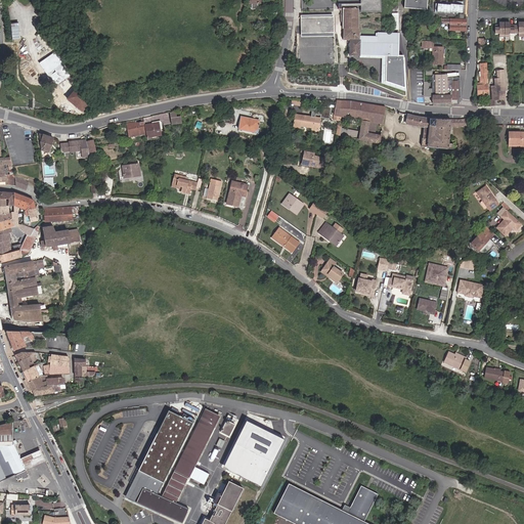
[(344,8),(357,8),(357,0),(344,0),(344,5),(344,8)]
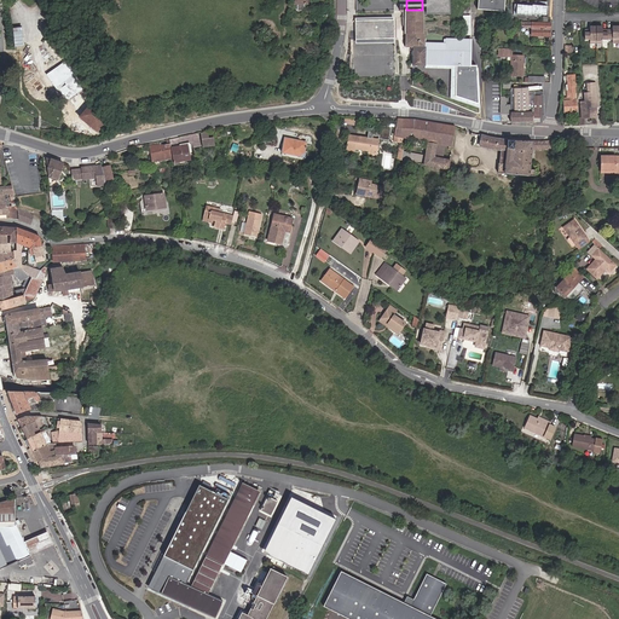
[(451,15),(450,0),(426,0),(426,16),(451,15)]
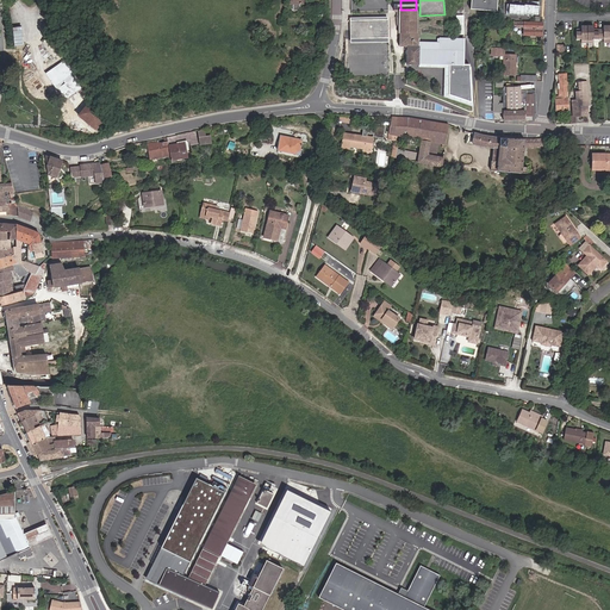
[(471,0),(471,12),(497,13),(497,0),(471,0)]
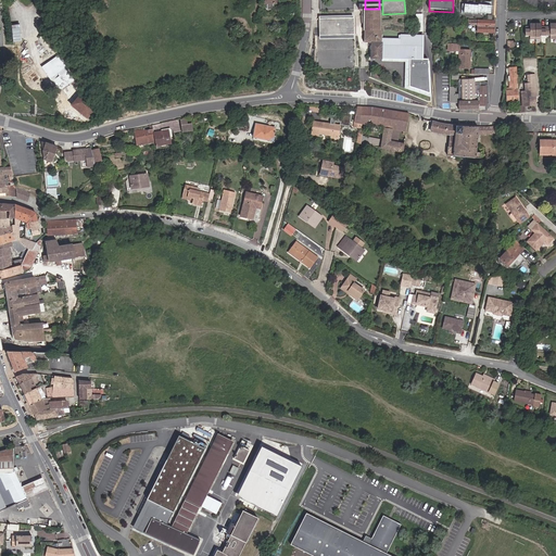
[(474,19),(474,8),(462,8),(460,19),(474,19)]
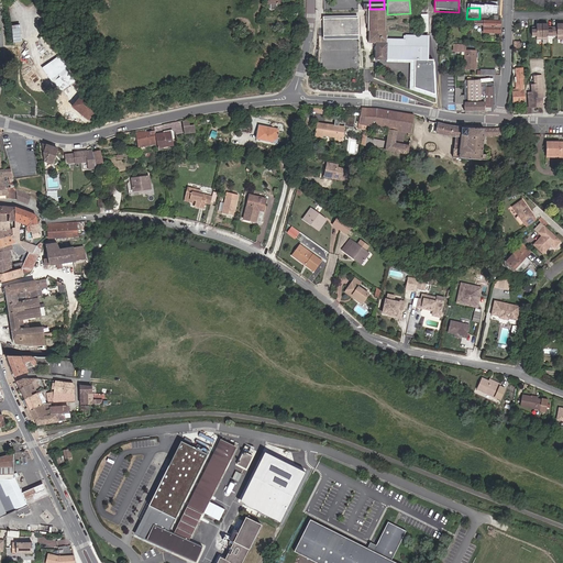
[(370,9),(368,26),(385,26),(384,9),(370,9)]
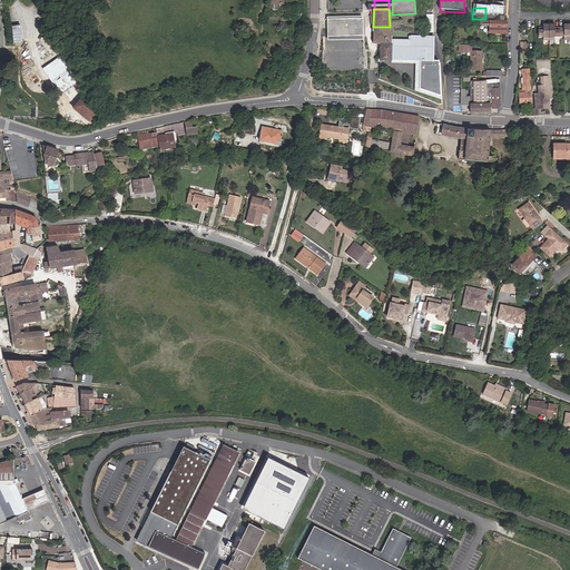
[(362,32),(362,15),(326,16),(326,32),(362,32)]
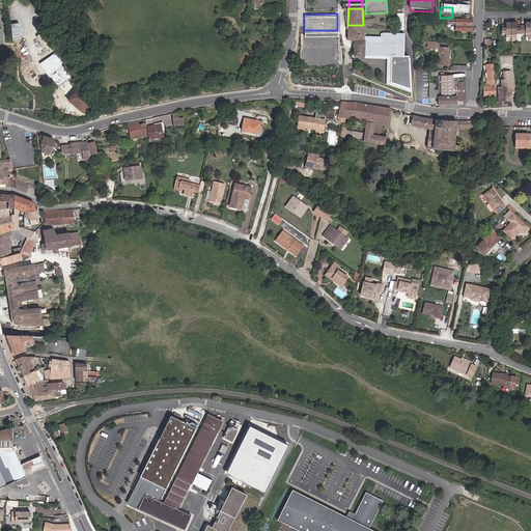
[(473,20),(451,19),(451,23),(457,23),(456,31),(472,32),(472,26),(473,20)]
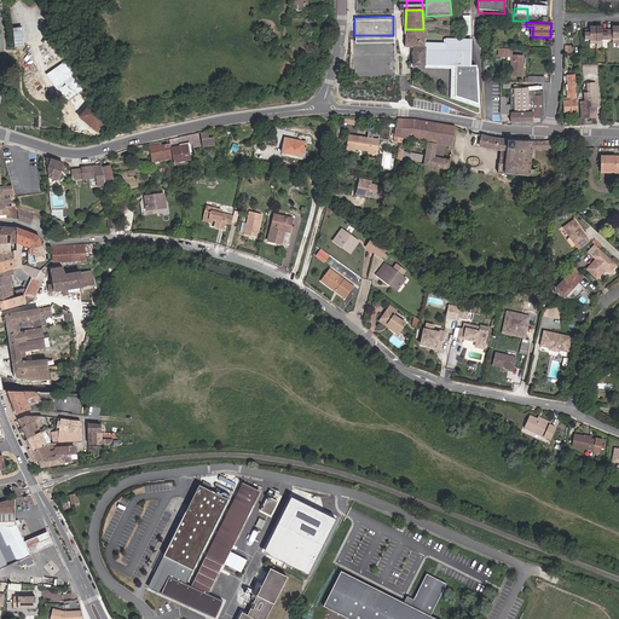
[(596,44),(596,25),(590,25),(590,29),(585,29),(585,39),(590,39),(590,44),(596,44)]
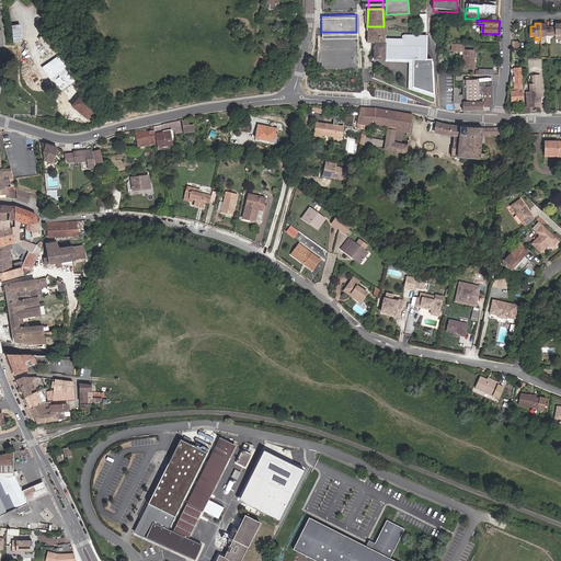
[(550,36),(550,26),(546,26),(546,23),(540,23),(540,39),(546,39),(546,35),(550,36)]
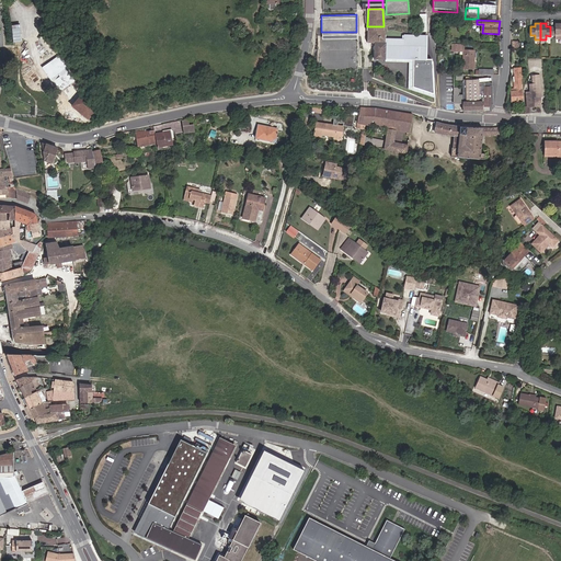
[(560,38),(560,23),(556,24),(556,26),(550,26),(550,36),(556,36),(556,39),(560,38)]
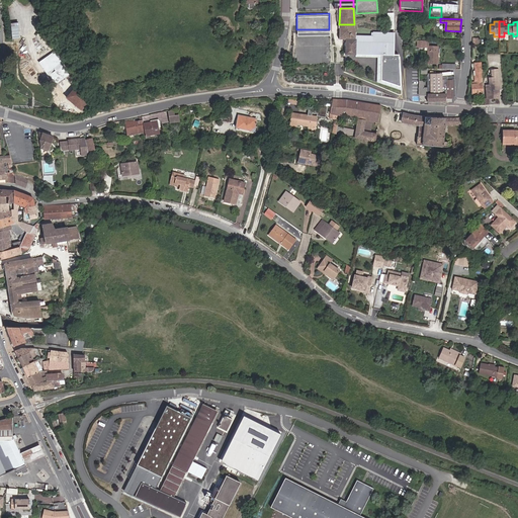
[(354,24),(339,24),(339,41),(346,41),(346,34),(353,34),(353,28),(354,24)]
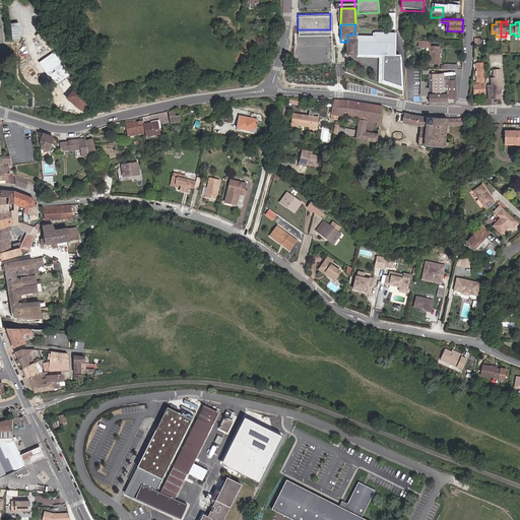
[(396,55),(397,34),(374,34),(374,38),(356,37),(356,35),(354,35),(347,35),(347,42),(346,56),(358,57),(358,55),(383,55),(382,77),(400,88),(401,56),(396,55)]
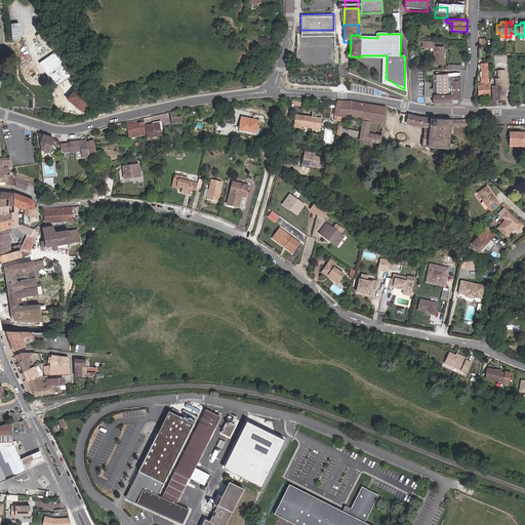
[(444,48),(435,48),(435,65),(444,65),(444,48)]
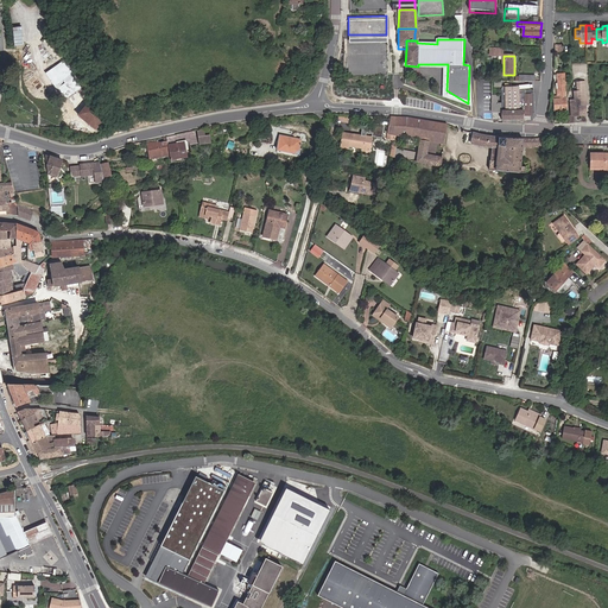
[(447,90),(448,64),(418,64),(418,67),(443,68),(442,88),(447,90)]
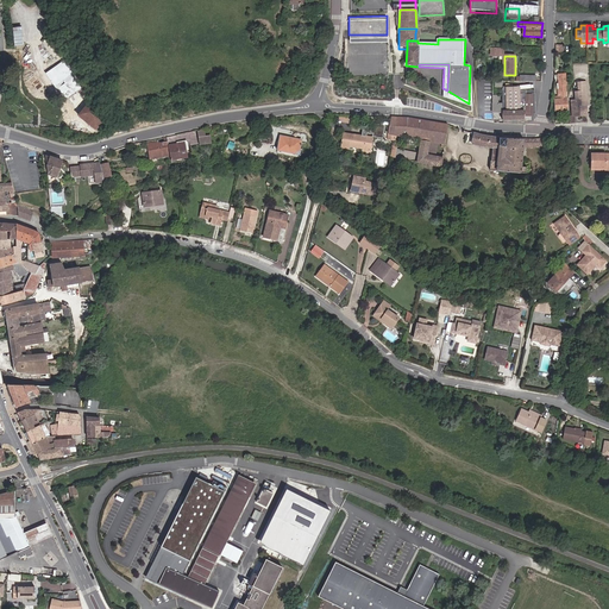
[(567,89),(566,79),(559,79),(559,94),(558,94),(558,96),(554,96),(556,111),(569,110),(567,99),(566,94),(566,90),(567,89)]
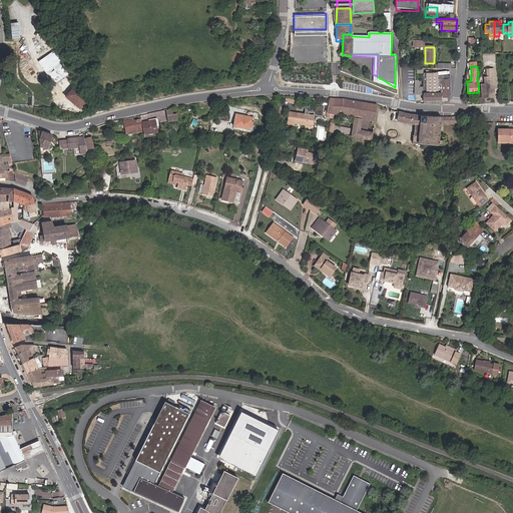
[(494,97),(494,89),(495,89),(493,68),(487,69),(487,76),(484,77),(485,84),(481,84),(482,97),(480,97),(480,103),(484,102),(484,97),(494,97)]
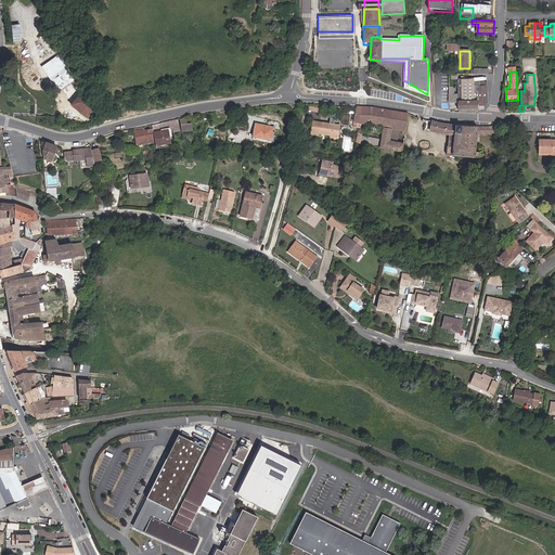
[(457,78),(448,78),(448,89),(488,88),(488,85),(479,86),(479,82),(467,82),(467,78),(457,78)]
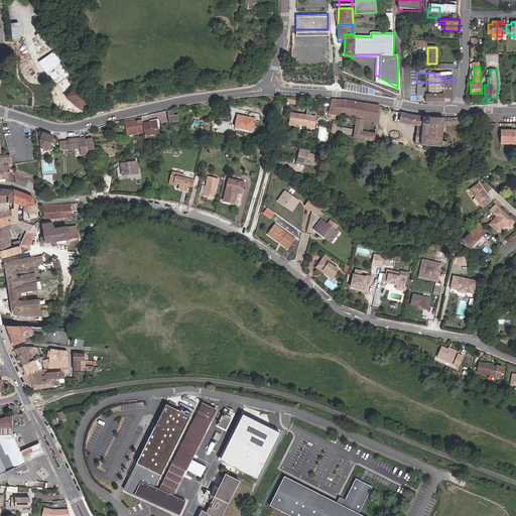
[(82,110),(92,97),(86,88),(81,90),(74,82),(67,88),(71,93),(67,97),(82,110)]
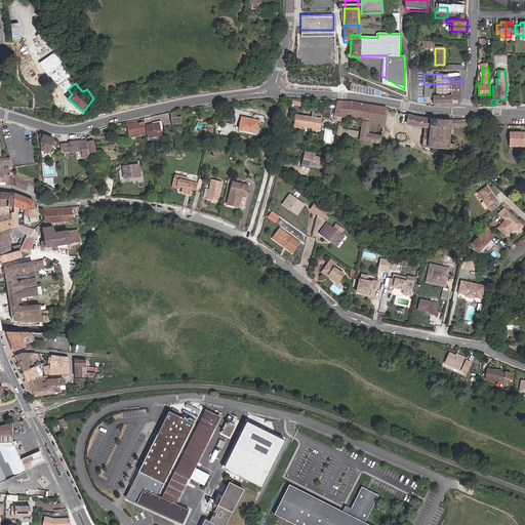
[(423,84),(425,98),(428,98),(428,94),(433,94),(433,101),(433,104),(452,104),(452,97),(455,97),(455,98),(457,98),(457,97),(461,97),(461,83),(423,84)]
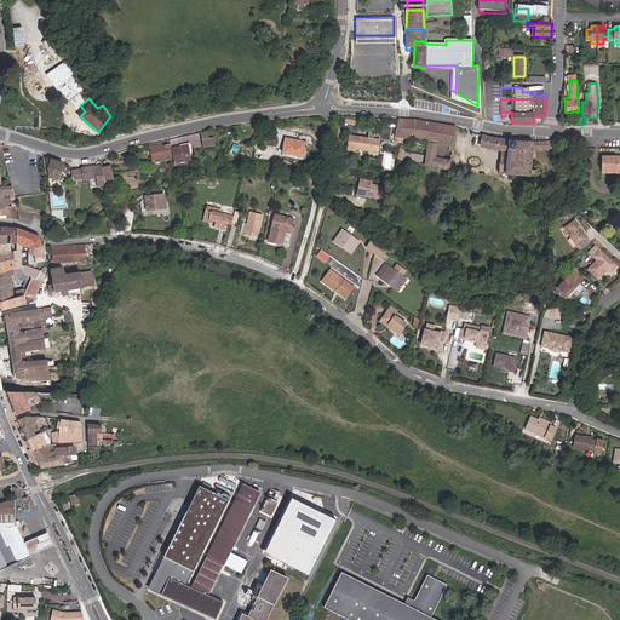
[(411,148),(412,145),(406,144),(407,138),(413,139),(414,139),(417,120),(397,119),(395,141),(402,142),(400,149),(397,160),(402,160),(402,159),(412,160),(413,154),(403,151),(405,148),(411,148)]
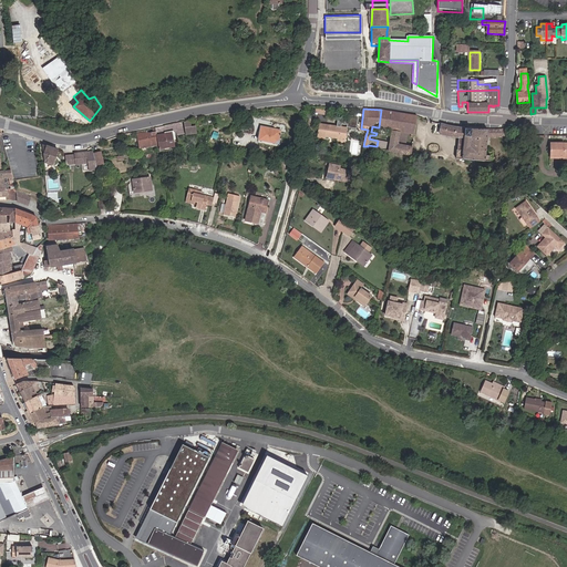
[(418,116),(387,111),(384,129),(388,129),(388,133),(391,134),(392,131),(408,133),(414,134),(418,116)]
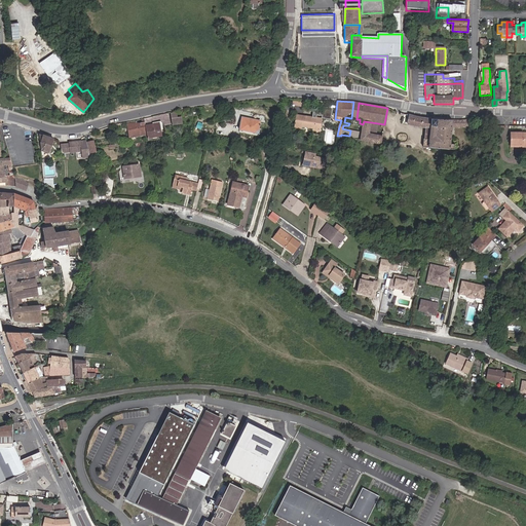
[(320,133),(322,118),(316,118),(317,115),(323,115),(323,116),(331,117),(332,108),(323,107),(322,113),(312,112),(311,117),(296,115),(294,128),(301,129),(301,127),(312,129),(312,132),(320,133)]
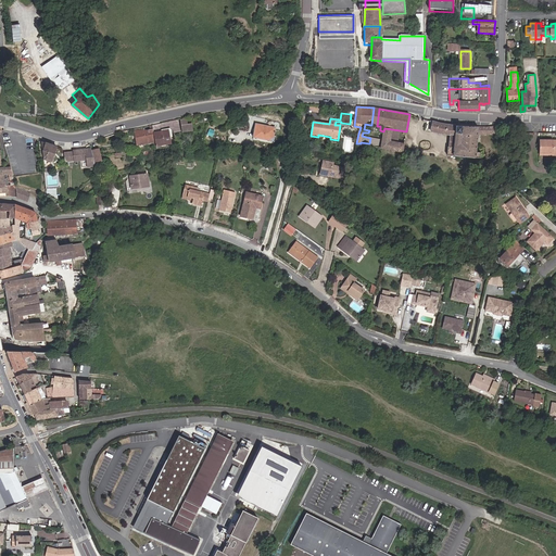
[(193,129),(192,123),(187,124),(186,119),(180,121),(181,131),(193,129)]
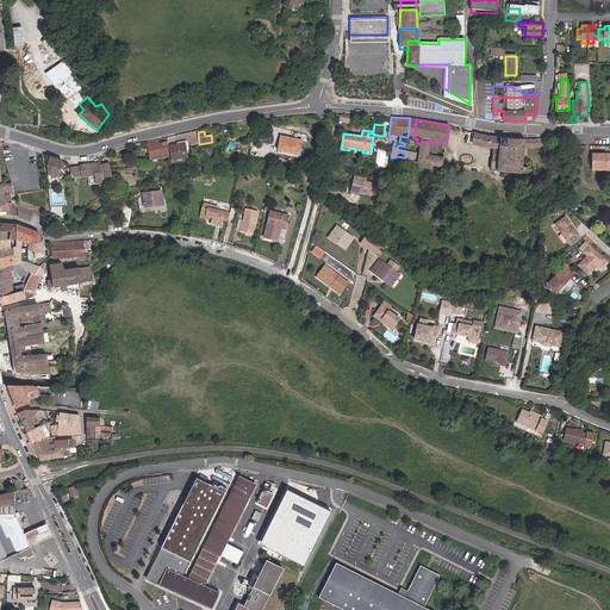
[(484,147),(493,148),(498,148),(497,161),(492,160),(491,169),(521,173),(521,172),(527,173),(528,167),(521,166),(523,147),(543,148),(542,139),(533,139),(500,139),(478,135),(474,134),(473,144),(484,147)]
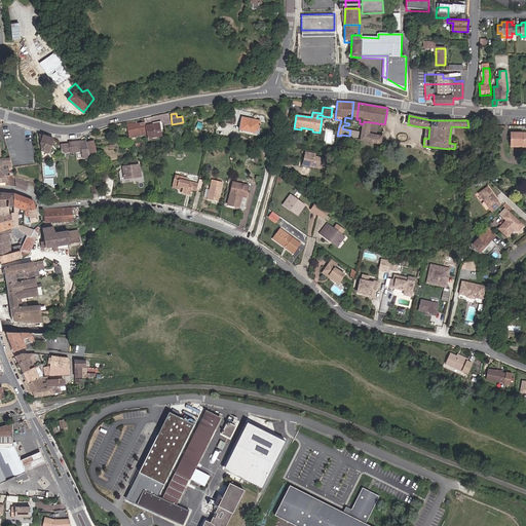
[(260,119),(241,116),(239,130),(258,133),(260,119)]
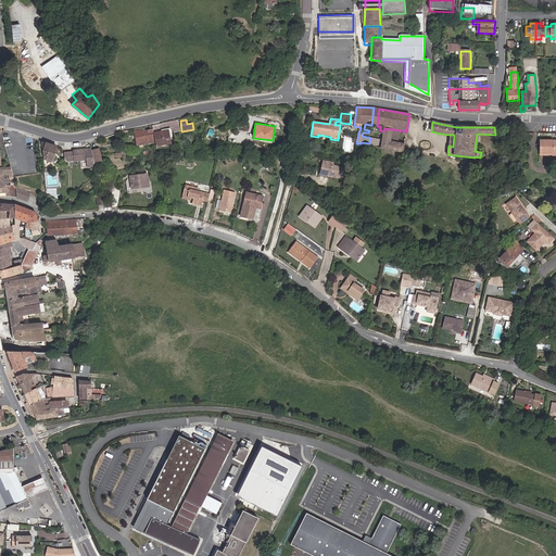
[(171,128),(153,133),(155,143),(156,146),(171,142),(169,137),(173,136),(171,128)]
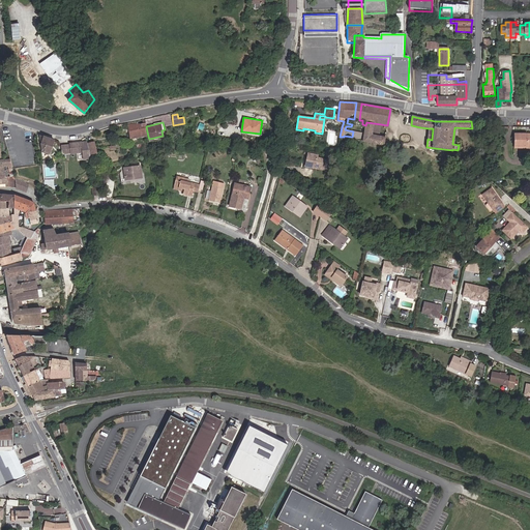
[(380,136),(381,124),(366,122),(365,125),(362,141),(384,145),(385,137),(380,136)]
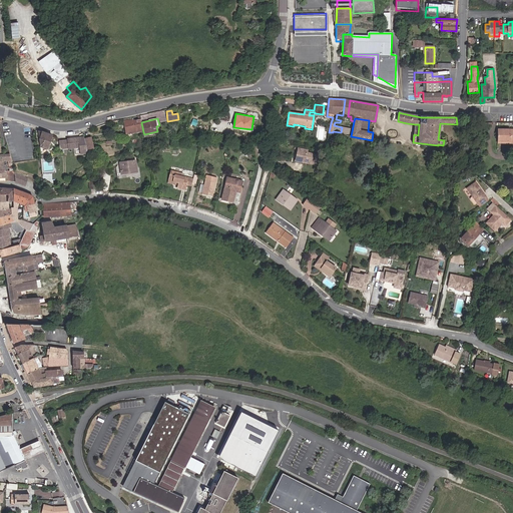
[(127,136),(143,132),(141,122),(141,119),(133,121),(132,119),(124,121),(127,136)]
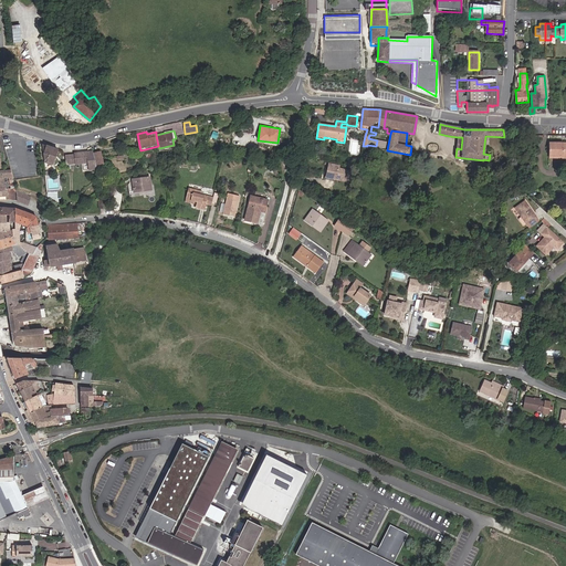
[(561,159),(561,143),(547,144),(548,159),(561,159)]
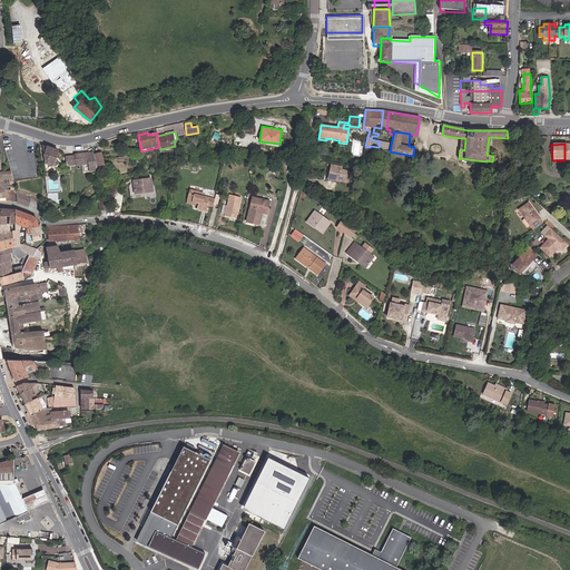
[(42,146),(45,161),(48,163),(47,164),(51,165),(53,165),(58,151),(42,146)]
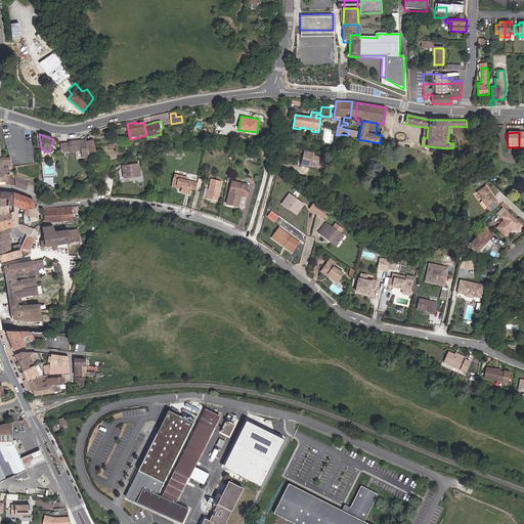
[(81,153),(82,160),(88,159),(87,154),(86,148),(86,144),(86,142),(69,144),(69,145),(70,154),(81,153)]
